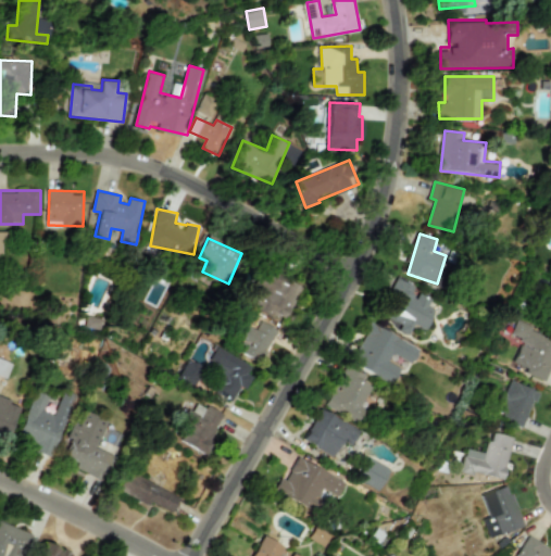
[(250,303),(285,320),(301,287),(266,269),(250,303)]
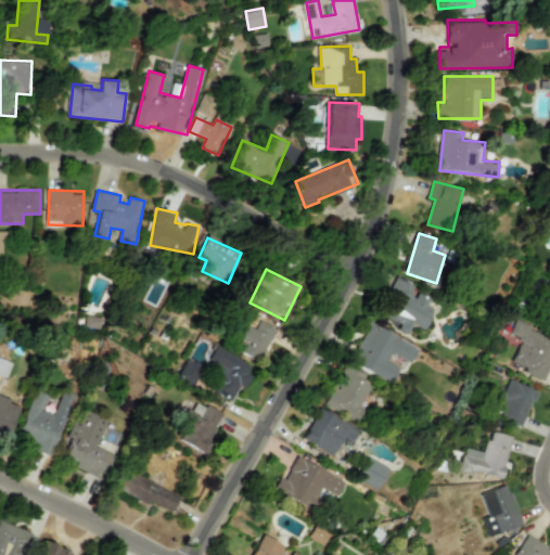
[(426,328),(438,305),(416,295),(419,288),(397,278),(381,313),(403,323),(399,330),(410,334),(414,323),(426,328)]
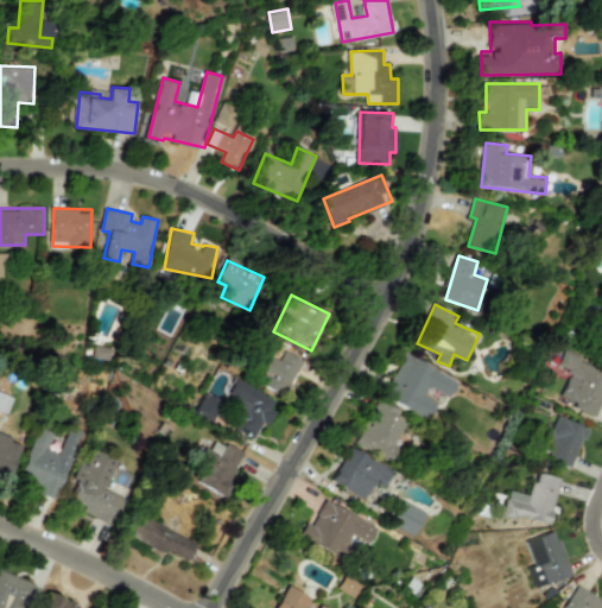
[(272,355),(257,380),(285,397),(306,360),(289,350),(283,361),(272,355)]
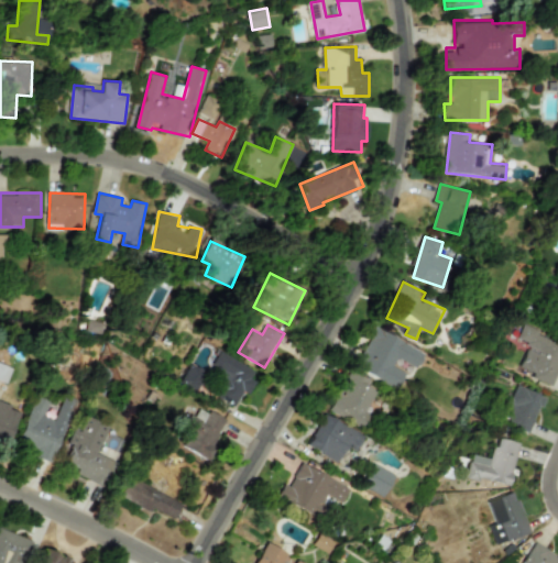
[(400,388),(406,373),(395,367),(398,359),(419,368),(427,352),(376,328),(357,367),(400,388)]
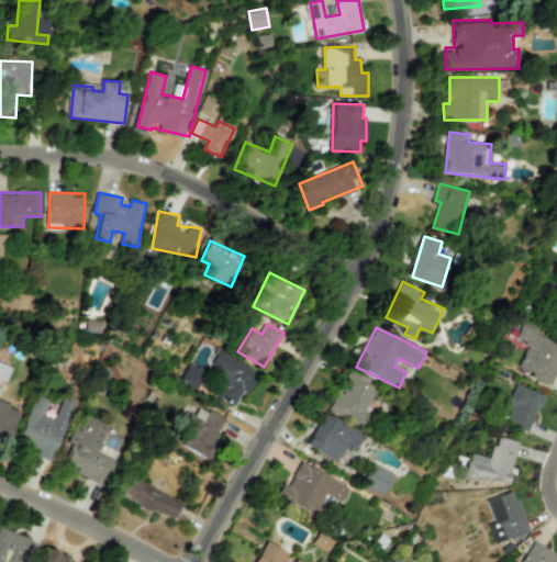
[(237,405),(244,391),(251,393),(260,370),(221,352),(214,364),(225,370),(218,386),(223,389),(219,397),(237,405)]
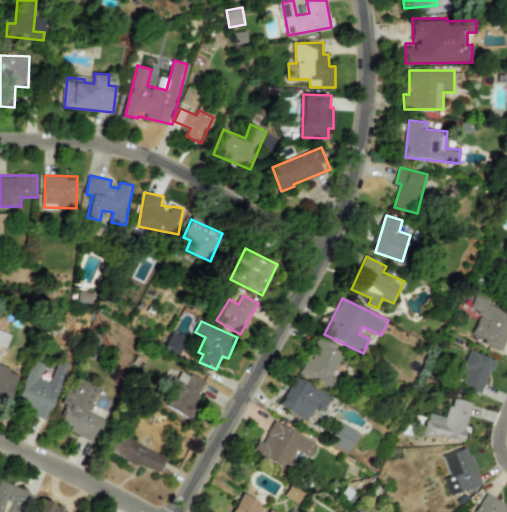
[(346,356),(335,351),(337,346),(321,338),(310,360),(308,359),(301,373),(330,388),(346,356)]
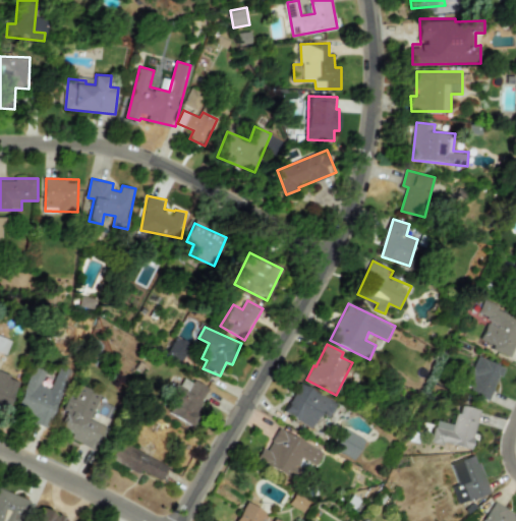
[(465,389),(492,400),(506,367),(479,355),(465,389)]
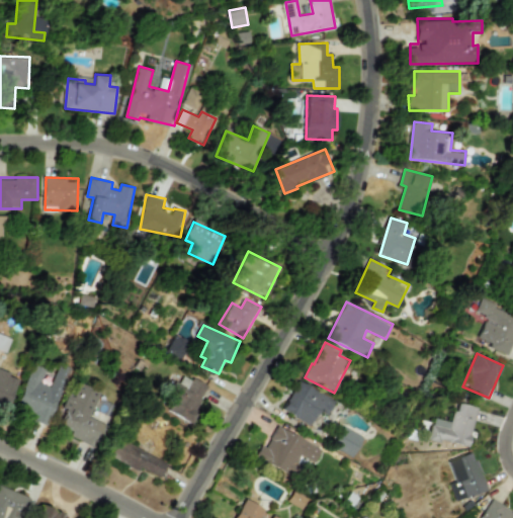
[(19,407),(36,413),(34,420),(51,426),(64,387),(44,380),(47,371),(33,366),(19,407)]
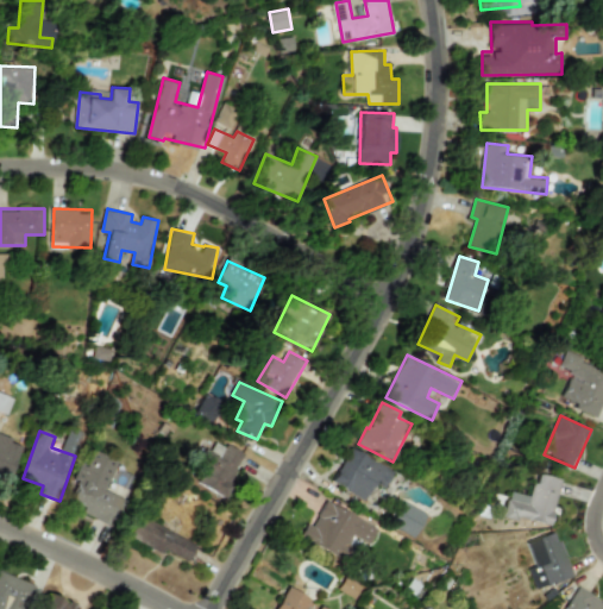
[(0,473),(16,478),(24,445),(13,443),(14,437),(0,432),(0,473)]
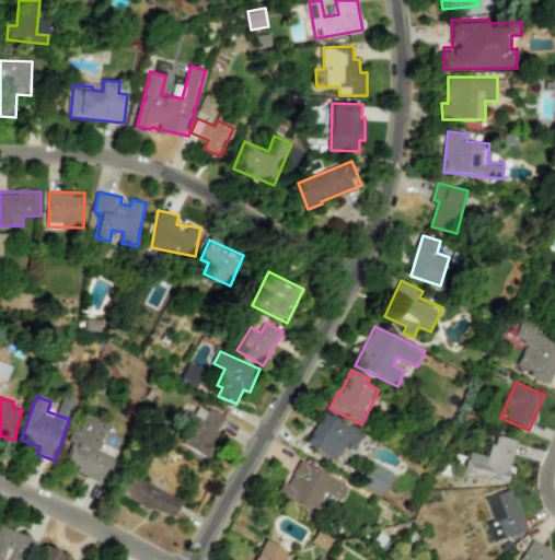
[(180,442),(208,456),(228,418),(198,404),(180,442)]
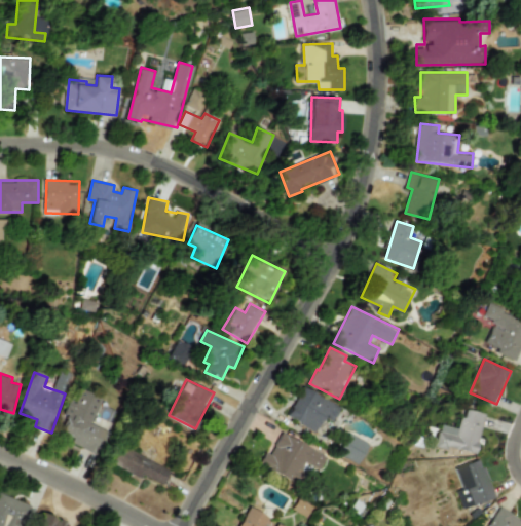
[(318,433),(326,416),(335,421),(342,407),(305,386),(289,416),(318,433)]
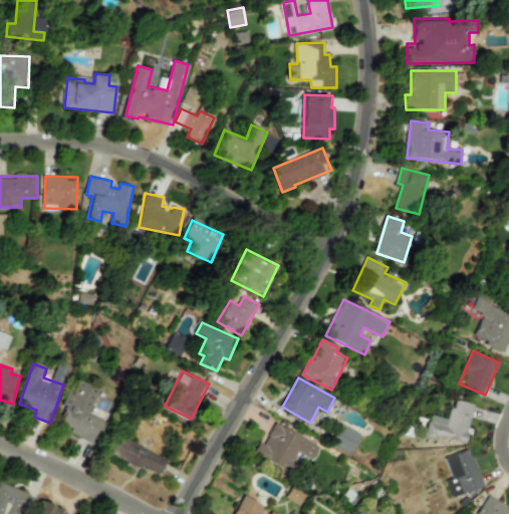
[(91,415),(99,389),(74,380),(65,408),(66,408),(61,424),(73,428),(71,434),(98,442),(105,420),(91,415)]
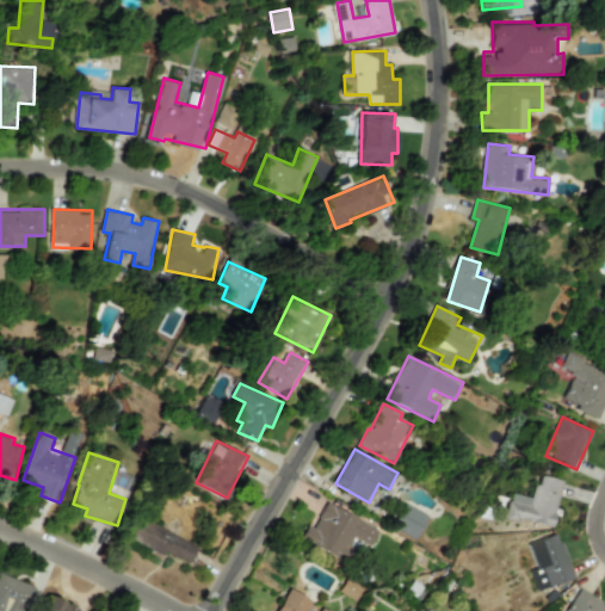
[(566,481),(542,475),(536,498),(514,493),(508,517),(554,528),(566,481)]
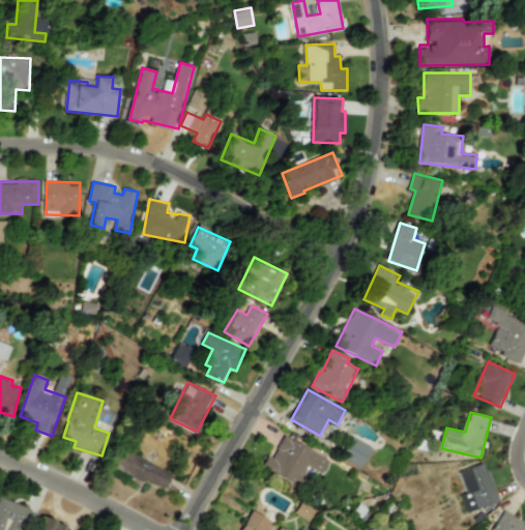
[(331,458),(283,436),(267,470),(299,486),(308,466),(324,473),(331,458)]
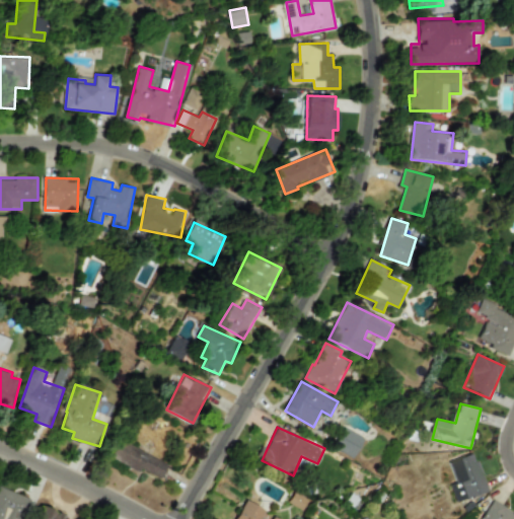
[(366,437),(345,428),(336,448),(356,458),(366,437)]
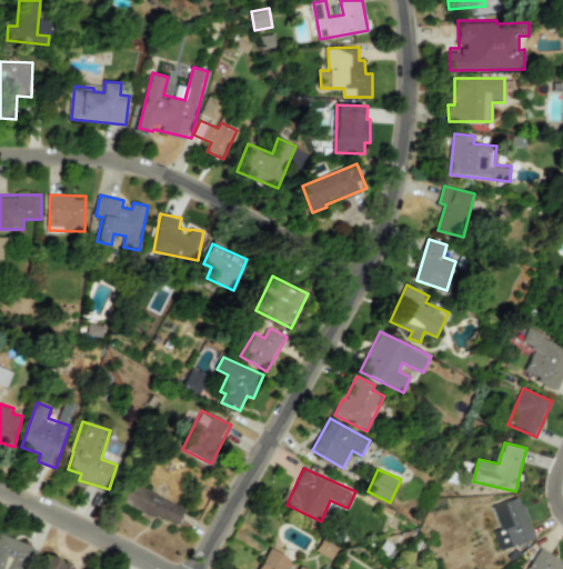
[(132,482),(123,502),(179,526),(187,507),(132,482)]
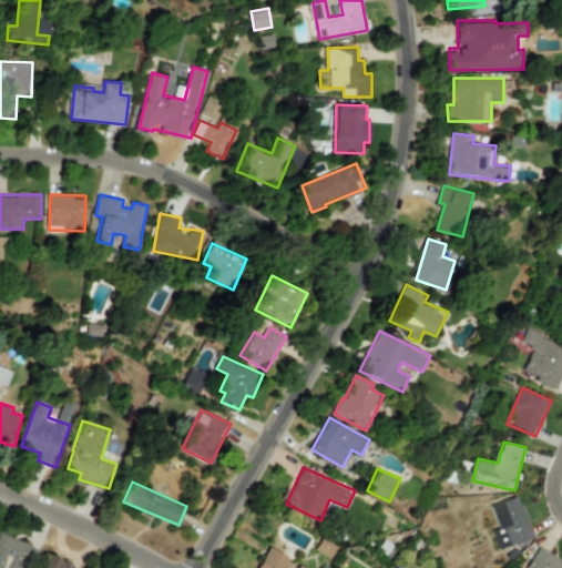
[(535,538),(520,496),(492,506),(500,528),(494,530),(502,549),(535,538)]
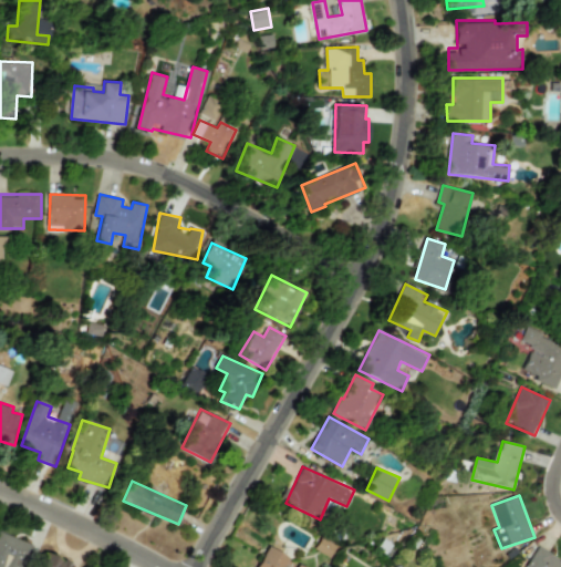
[(29,566),(38,545),(0,531),(0,566),(29,566)]
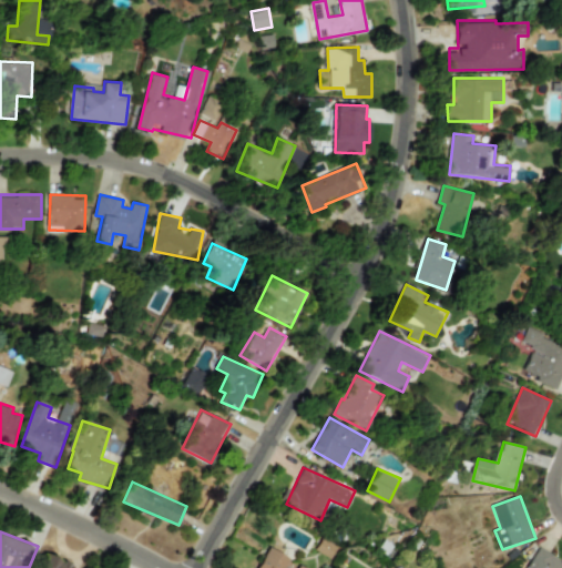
[(318,550),(333,558),(339,547),(325,538),(318,550)]
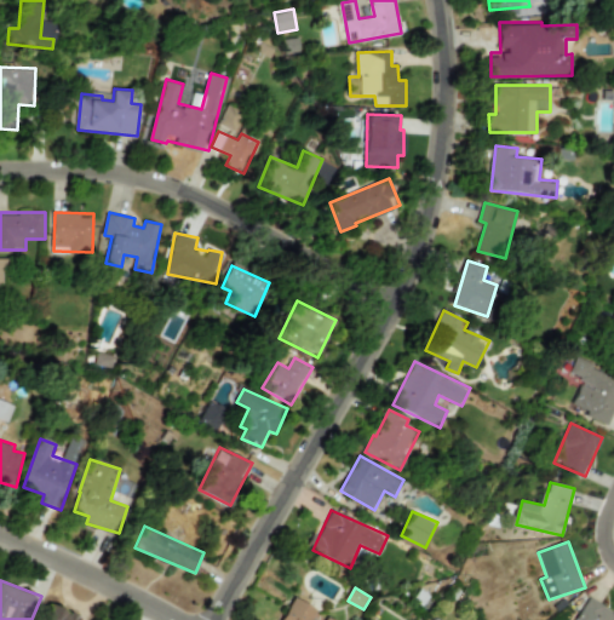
[(320,609),(294,597),(283,619),(334,619),(328,618),(326,619),(314,619),(320,609)]
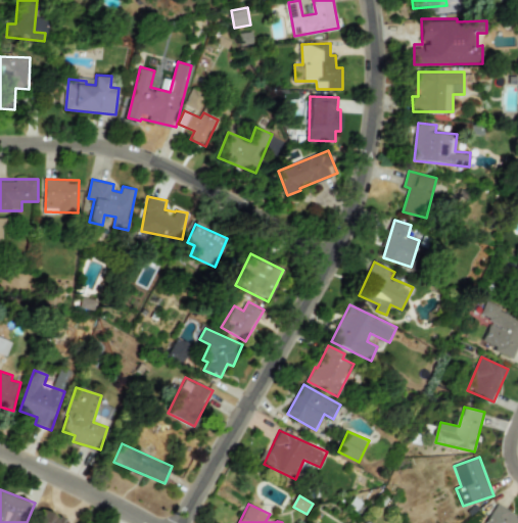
[(517,516),(499,505),(487,522),(517,522),(517,516)]
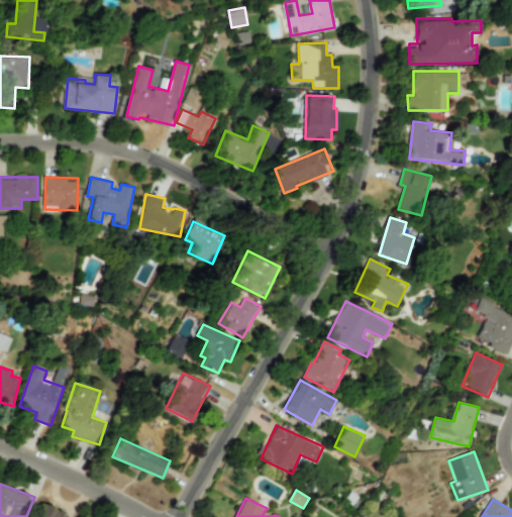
[(68,516),(69,516),(44,504),(37,516),(68,516)]
